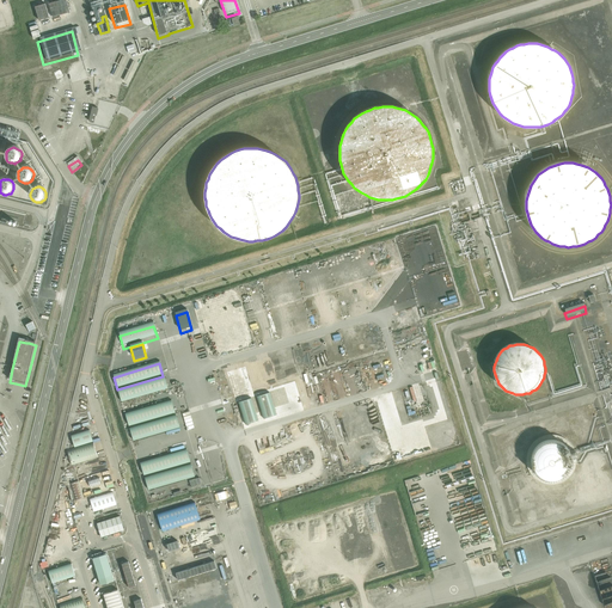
[(164,379),(117,392),(122,405),(167,392),(164,379)]
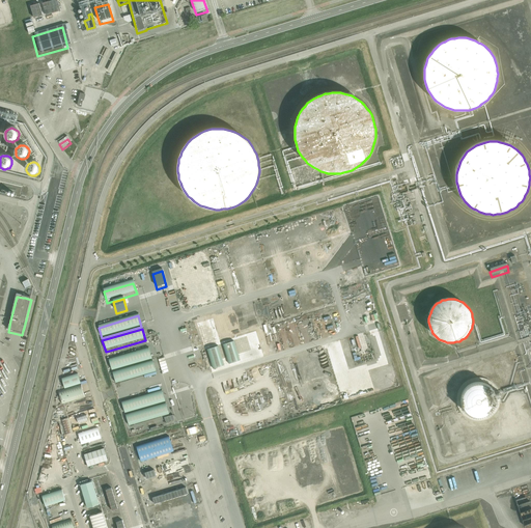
[(148,350),(108,361),(111,372),(151,361),(148,350)]
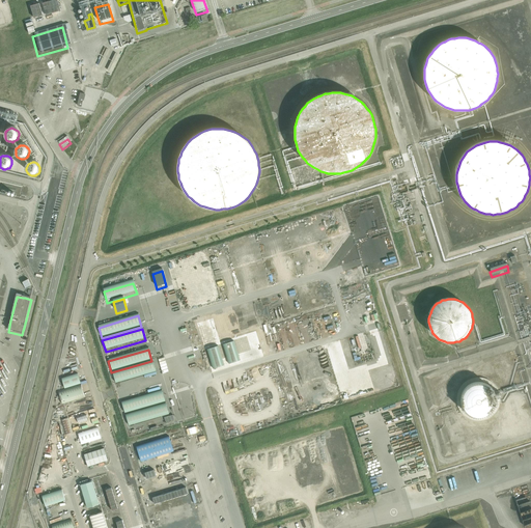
[(152,363),(112,374),(115,385),(115,386),(156,374),(152,363)]
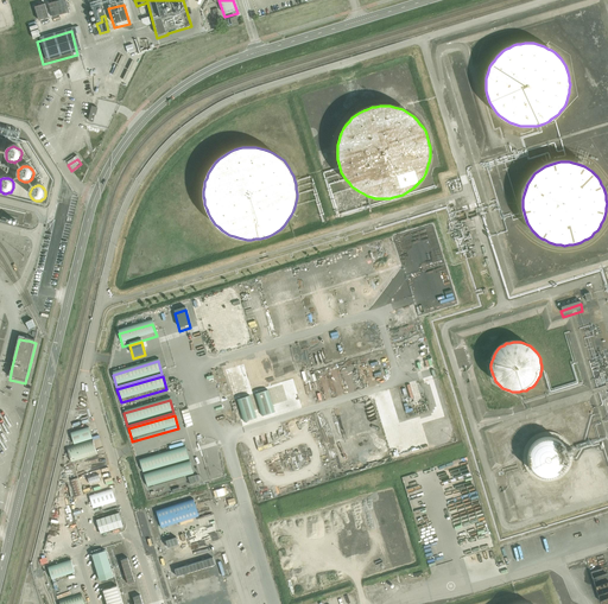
[(74,447),(93,442),(89,430),(70,436),(74,447)]
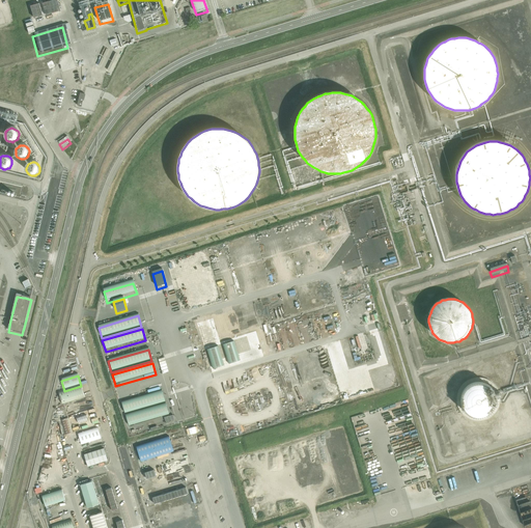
[(501,405),(501,401),(501,398),(501,395),(500,392),(498,390),(497,388),(495,386),(493,384),(490,382),(487,381),(484,380),(481,380),(478,380),(476,380),(473,380),(470,382),(468,383),(465,385),(463,387),(462,389),(459,391),(458,394),(457,397),(457,399),(457,403),(457,406),(458,409),(459,411),(462,414),(463,416),(465,418),(468,420),(470,421),(473,422),(476,423),(478,423),(481,423),(484,422),(487,421),(490,420),(493,419),(495,417),(497,415),(498,413),(500,410),(501,407),(501,405)]
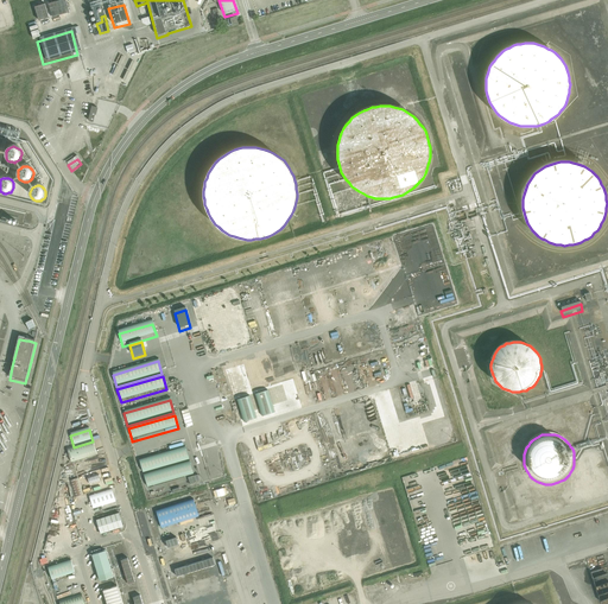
[(71,465),(97,458),(93,443),(68,451),(71,465)]
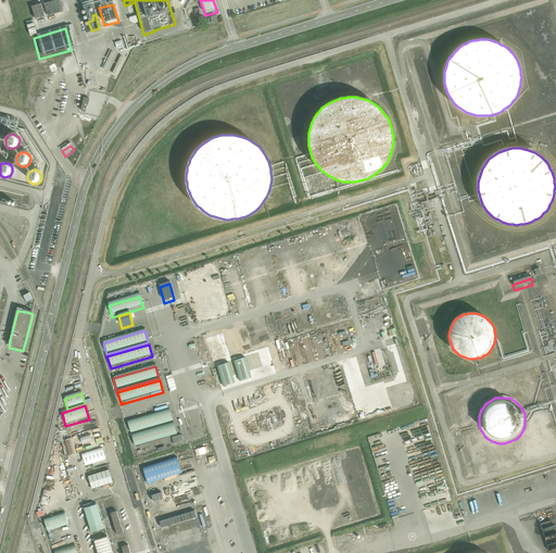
[(169,412),(127,424),(130,436),(173,423),(169,412)]
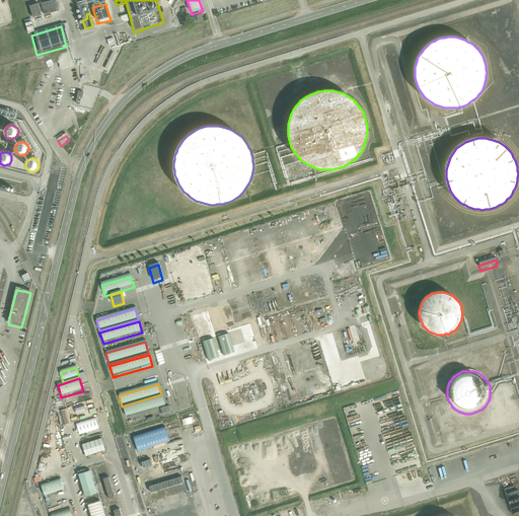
[(161,396),(123,408),(126,419),(164,408),(164,407),(161,396)]
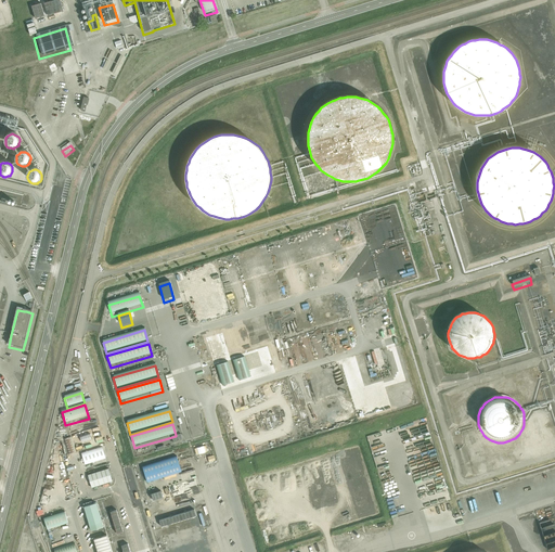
[(181,436),(171,439),(173,446),(183,443),(181,436)]
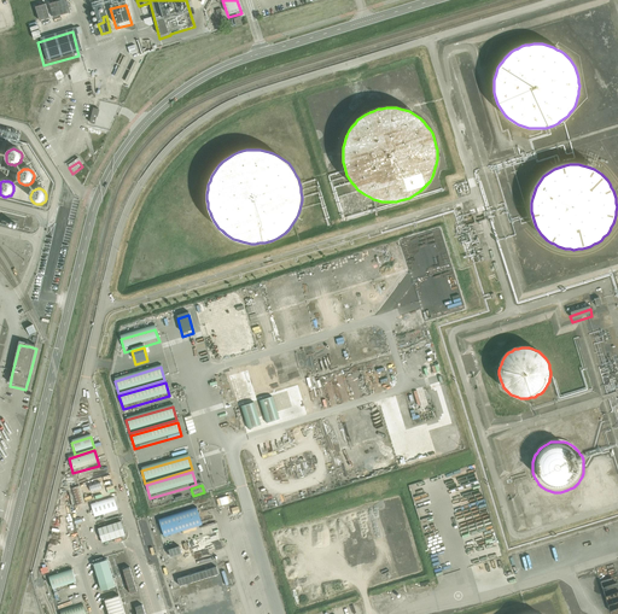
[(71,492),(76,509),(85,507),(80,489),(71,492)]
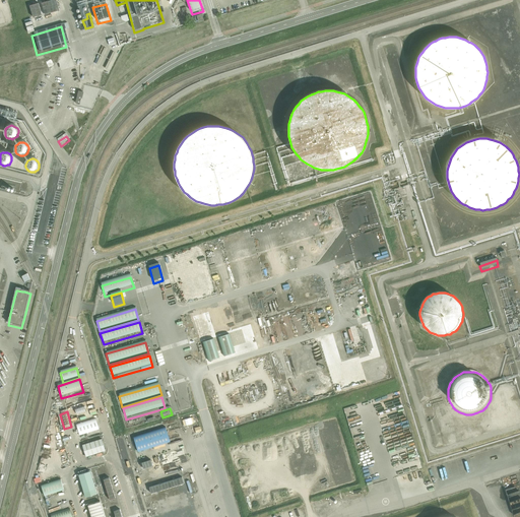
[(95,422),(76,428),(80,438),(100,432),(95,422)]
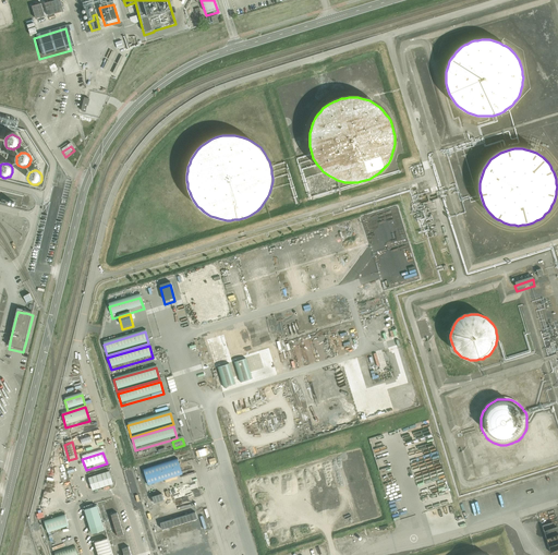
[(178,462),(144,472),(148,487),(182,478),(178,462)]
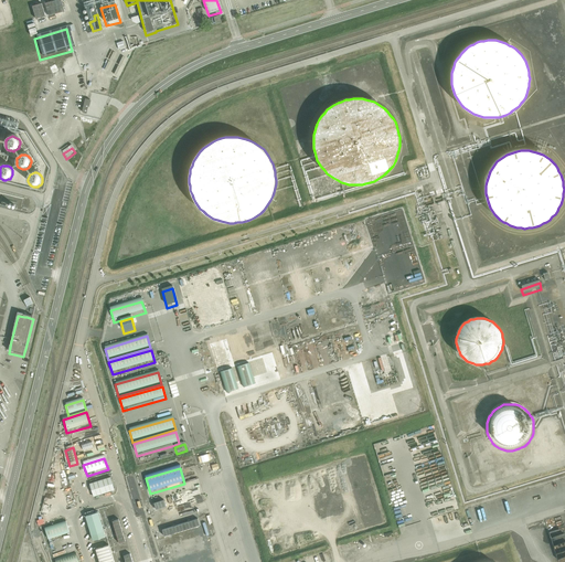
[(94,500),(115,494),(110,480),(89,487),(94,500)]
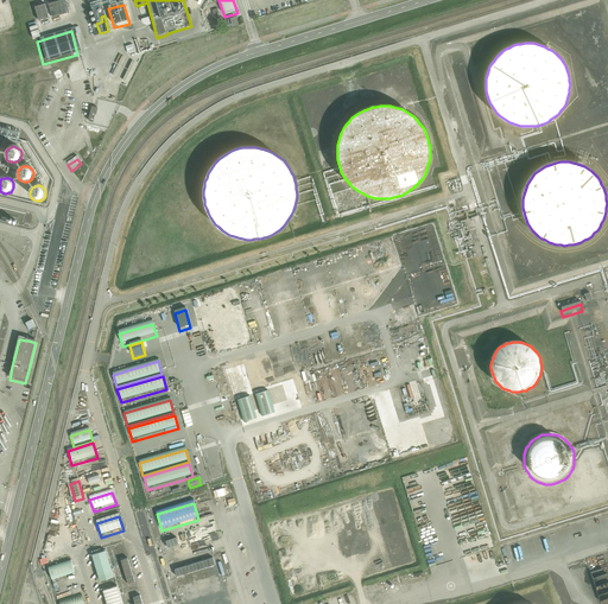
[(165,541),(170,557),(214,545),(209,528),(165,541)]
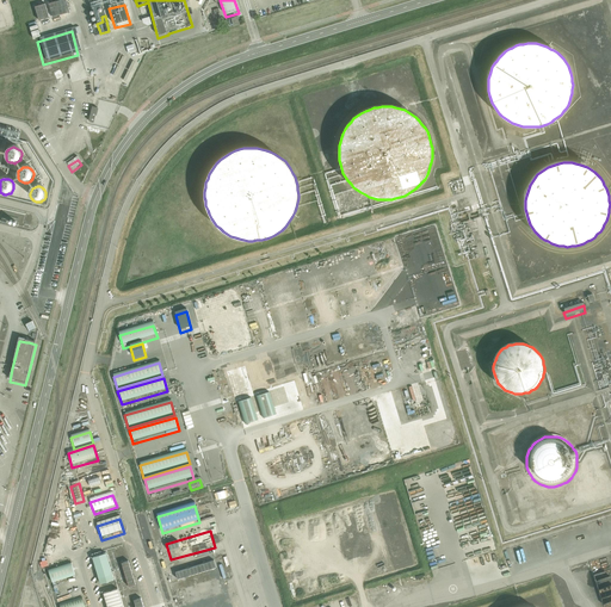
[(87,532),(79,534),(84,549),(92,546),(87,532)]
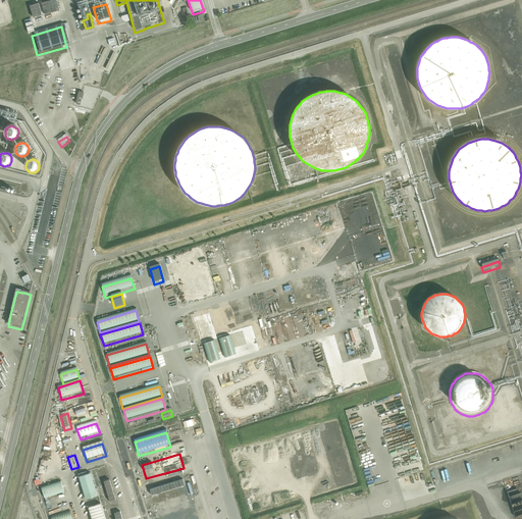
[(99,472),(102,481),(107,479),(105,471),(99,472)]
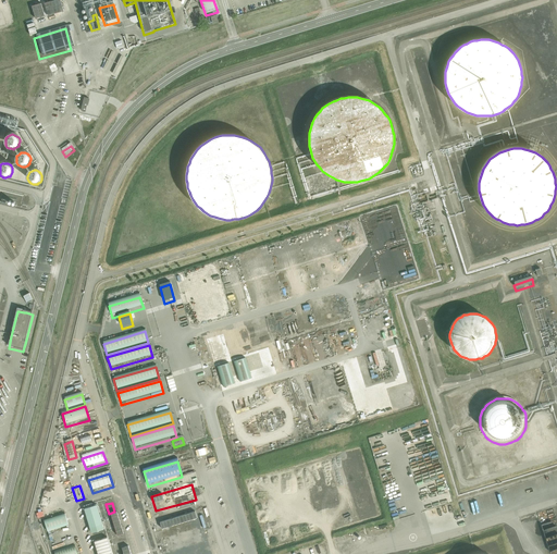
[(97,508),(84,512),(91,536),(104,531),(97,508)]
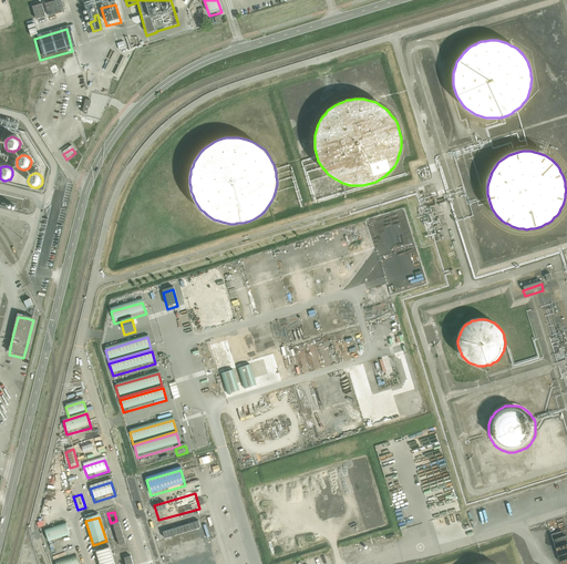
[(198,524),(163,535),(165,542),(200,531),(198,524)]
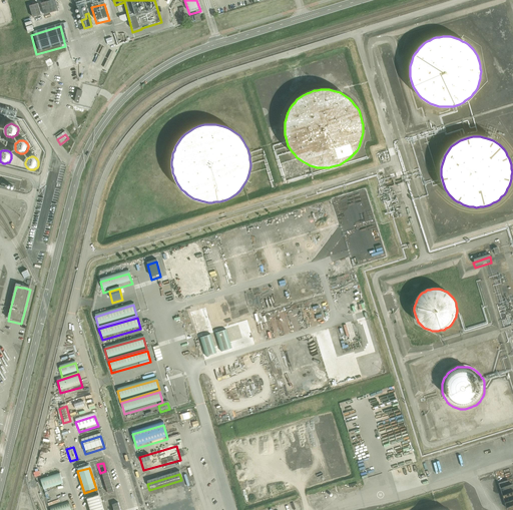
[(60,476),(40,482),(44,492),(63,486),(60,476)]
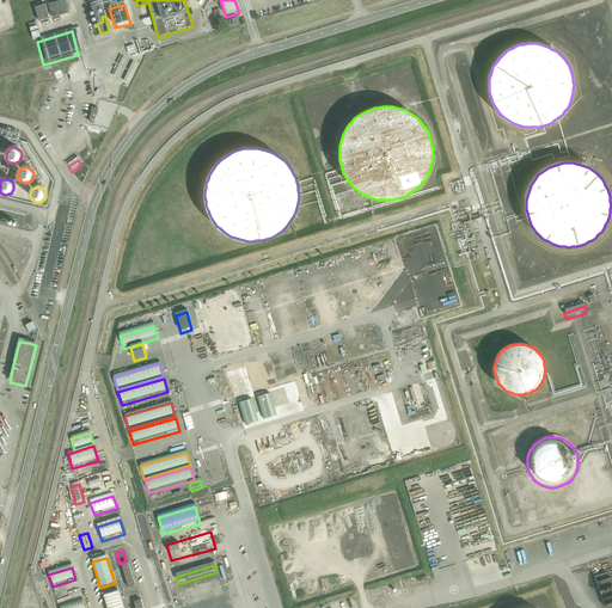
[(121,570),(128,590),(135,588),(128,567),(121,570)]
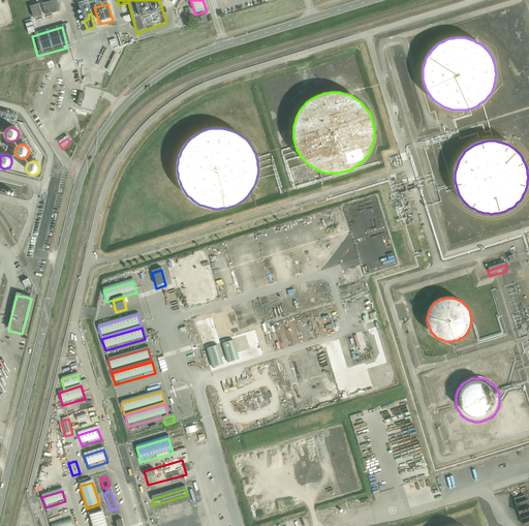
[(105,525),(102,513),(90,517),(92,525),(105,525)]
